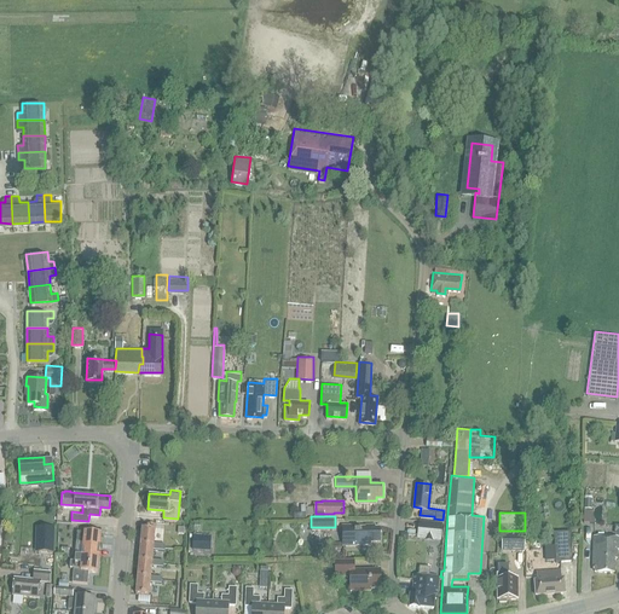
[(441,520),(418,517),(417,537),(440,538),(441,520)]
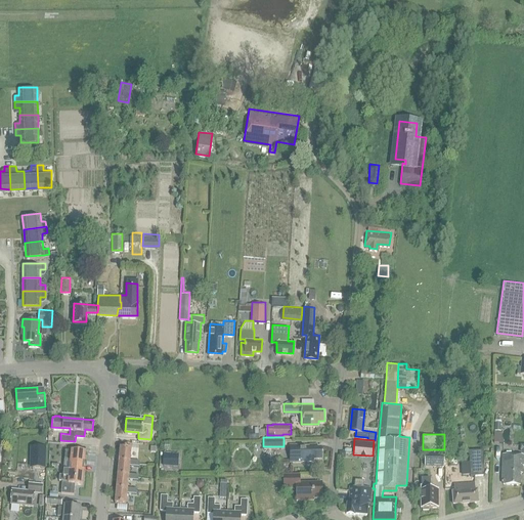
[(130,460),(130,458),(131,441),(124,440),(123,445),(120,445),(119,459),(130,460)]
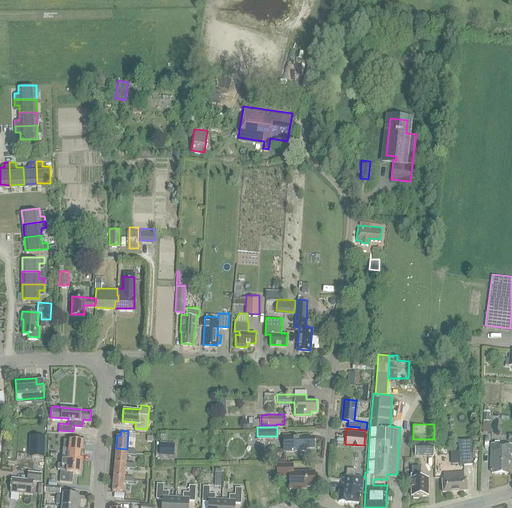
[(310,434),(310,432),(283,432),(283,449),(306,448),(305,446),(314,446),(314,434),(310,434)]
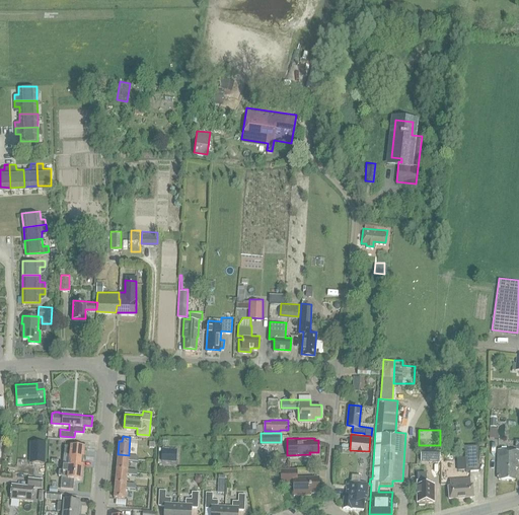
[(32,440),(31,460),(46,460),(46,440),(32,440)]
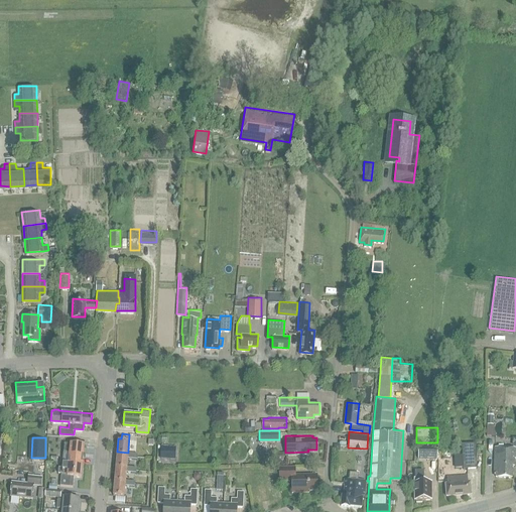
[(476,440),(462,441),(463,466),(477,465),(476,440)]
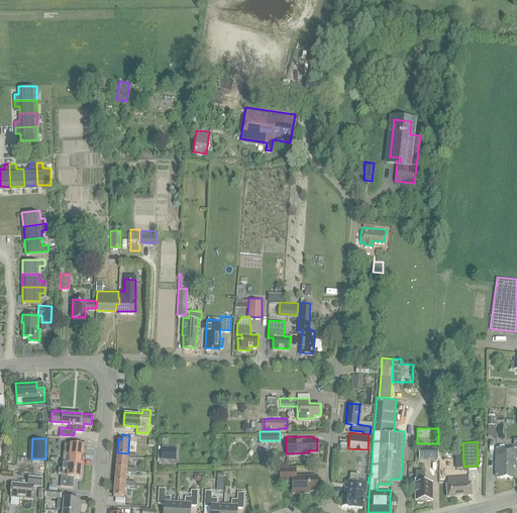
[(63,462),(82,464),(84,443),(70,442),(65,442),(64,450),(63,462)]
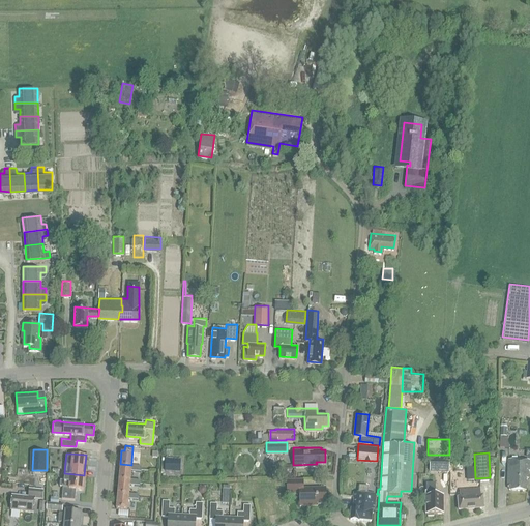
[(430,469),(449,469),(449,456),(430,456),(430,469)]
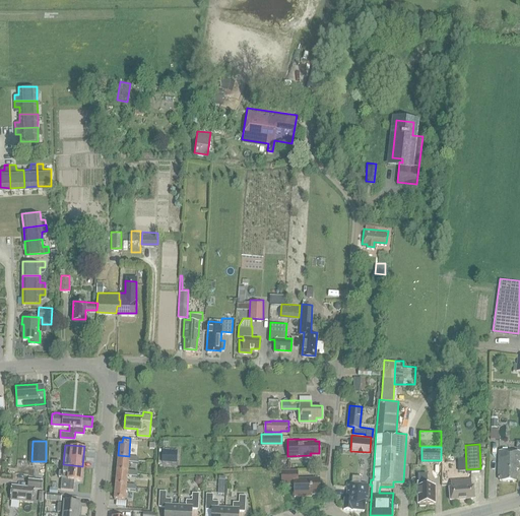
[(171,460),(172,448),(163,448),(161,460),(171,460)]
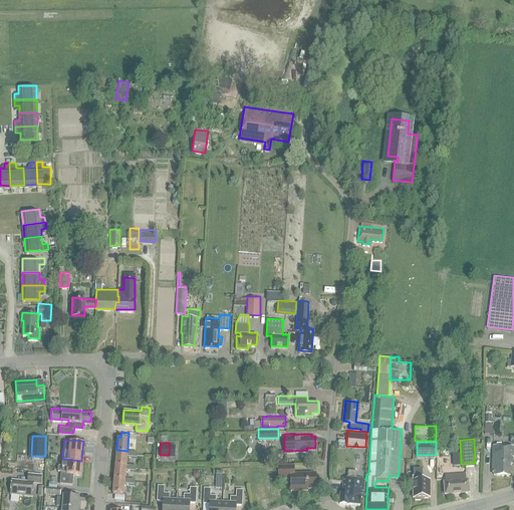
[(513,444),(493,443),(492,469),(493,469),(493,473),(510,474),(510,462),(512,462),(512,455),(513,455),(513,444)]
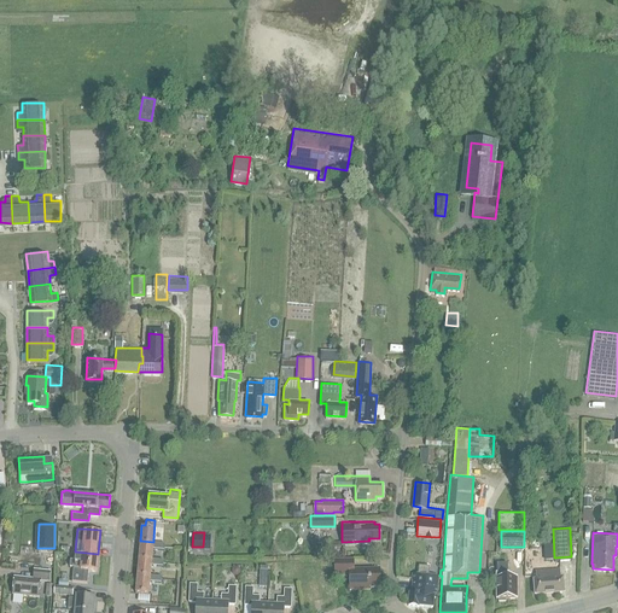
[(162,547),(162,541),(153,539),(153,542),(140,541),(139,558),(151,559),(152,556),(152,546),(162,547)]
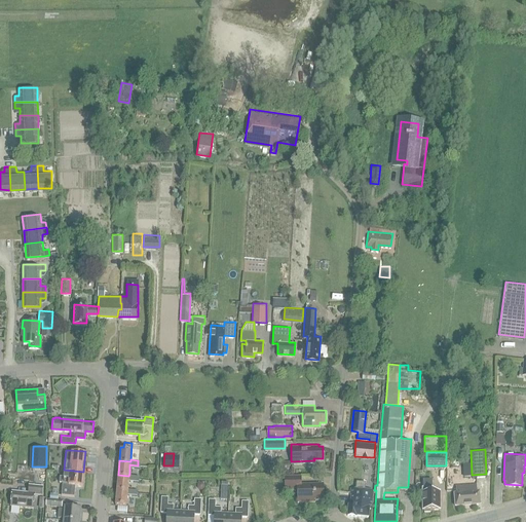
[(82,484),(83,472),(64,470),(63,475),(60,474),(59,480),(63,480),(62,492),(74,493),(75,483),(82,484)]
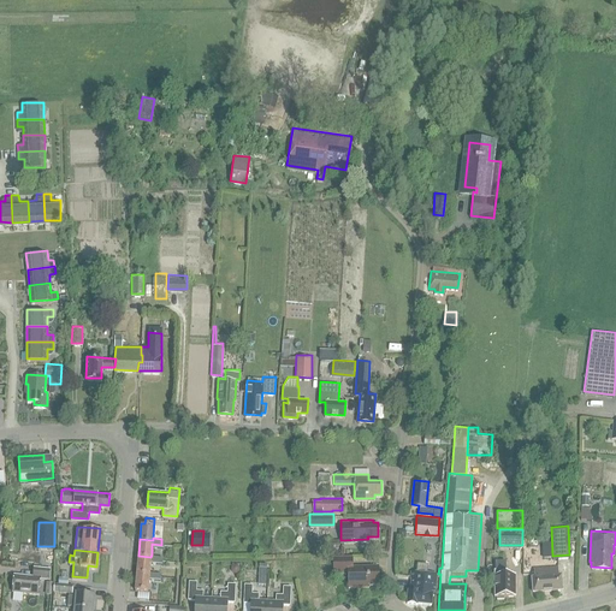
[(160,561),(160,555),(152,555),(150,557),(138,556),(136,571),(149,573),(149,570),(150,561),(160,561)]
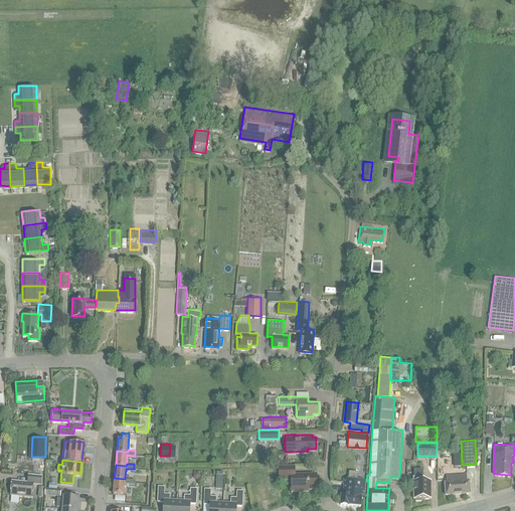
[(294,472),(293,464),(279,465),(279,478),(291,477),(291,489),(308,489),(308,487),(317,487),(316,472),(294,472)]
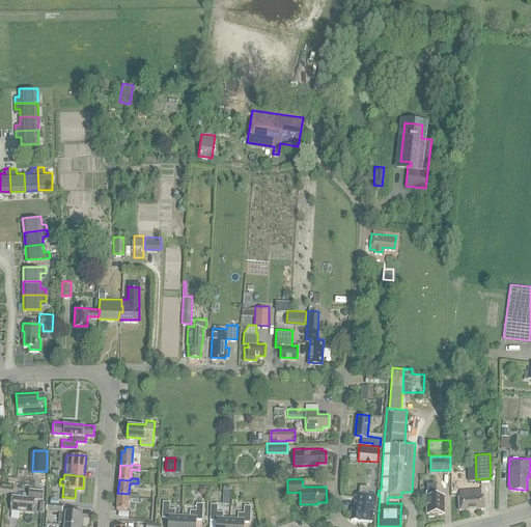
[(444,494),(436,494),(436,482),(426,482),(426,490),(426,512),(428,512),(428,515),(435,515),(435,512),(444,512),(444,494)]
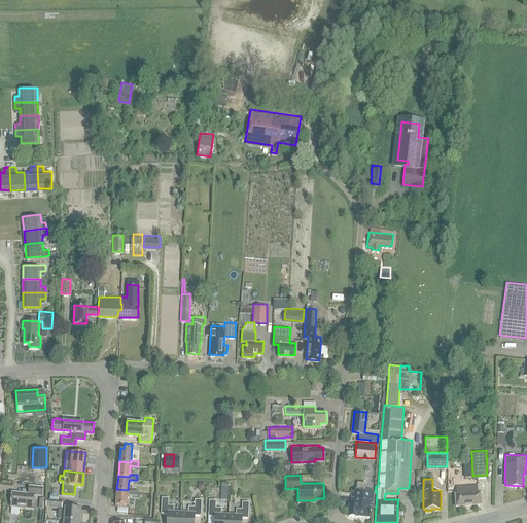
[(374,489),(365,488),(365,481),(357,480),(356,487),(351,487),(351,492),(352,492),(351,503),(349,503),(348,514),(356,515),(357,514),(369,515),(370,508),(372,508),(374,489)]
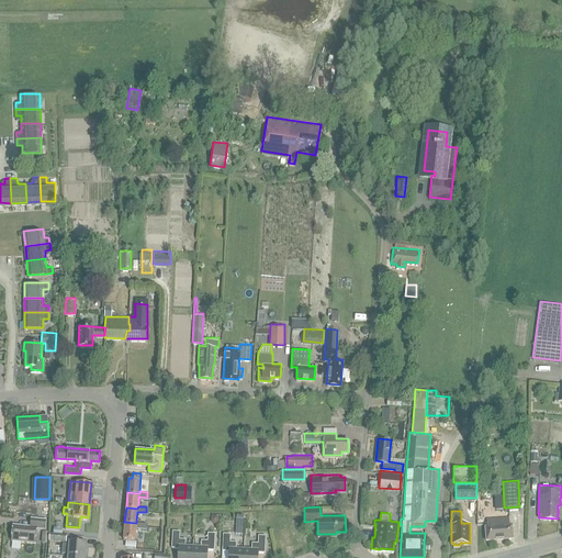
[(13,523),(11,538),(35,540),(37,525),(45,526),(46,517),(31,515),(31,516),(30,524),(13,523)]
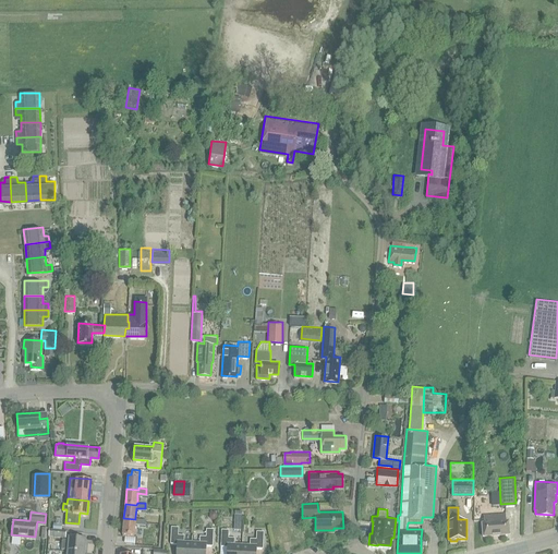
[(508,519),(506,519),(505,512),(483,514),(484,521),(482,521),(483,534),(493,534),(499,533),(509,532),(508,519)]
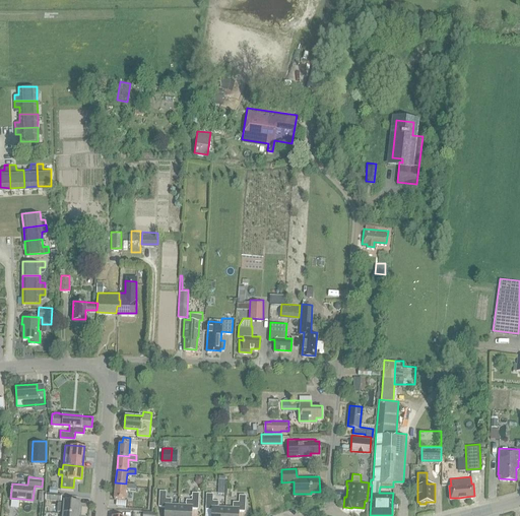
[(133,488),(134,482),(126,481),(126,484),(115,482),(114,497),(125,498),(126,487),(133,488)]
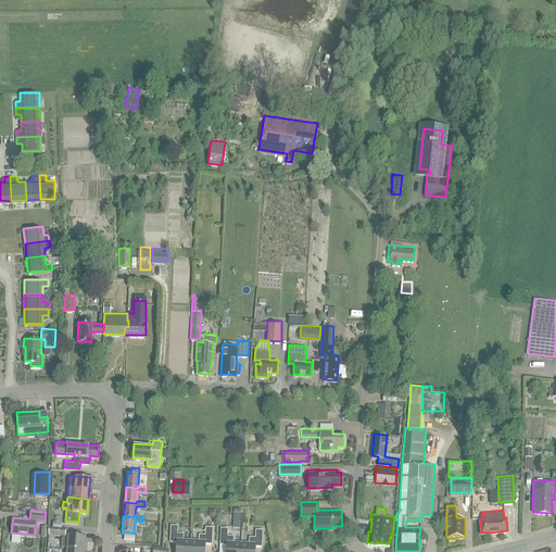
[(189,551),(191,538),(182,537),(184,531),(177,530),(177,523),(171,523),(169,539),(176,540),(175,551),(189,551)]
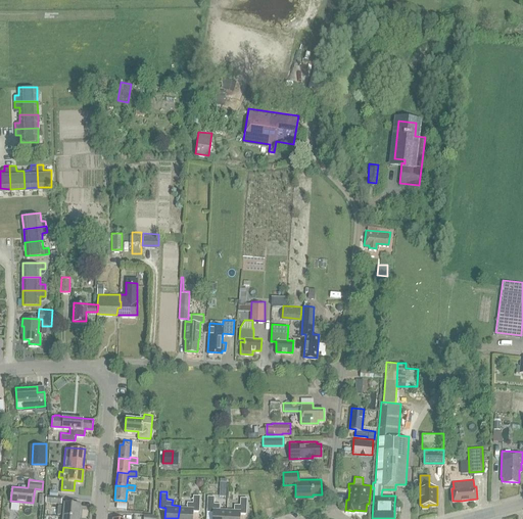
[(62,494),(46,493),(45,500),(61,502),(62,494)]
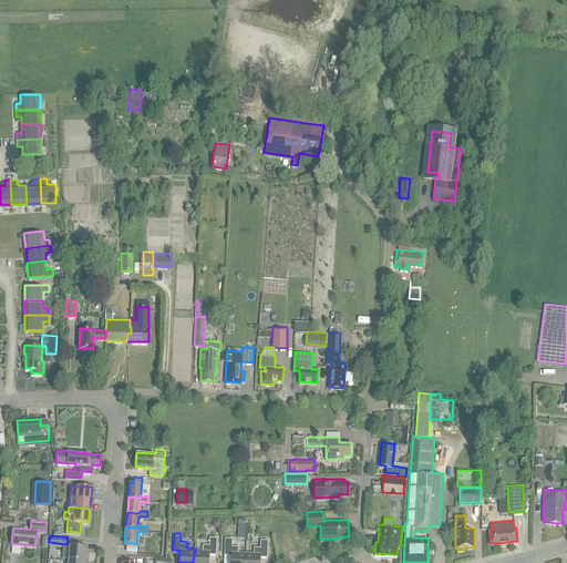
[(216,552),(217,535),(209,535),(209,543),(203,542),(203,549),(195,549),(193,562),(207,562),(209,552),(216,552)]
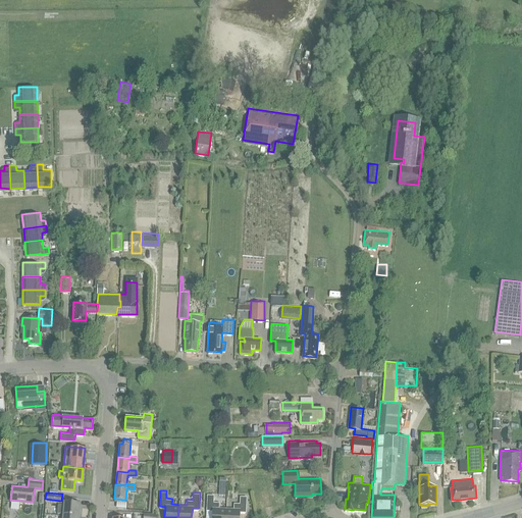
[(225,517),(226,507),(218,507),(219,501),(213,501),(213,494),(207,493),(206,509),(212,509),(212,517),(225,517)]
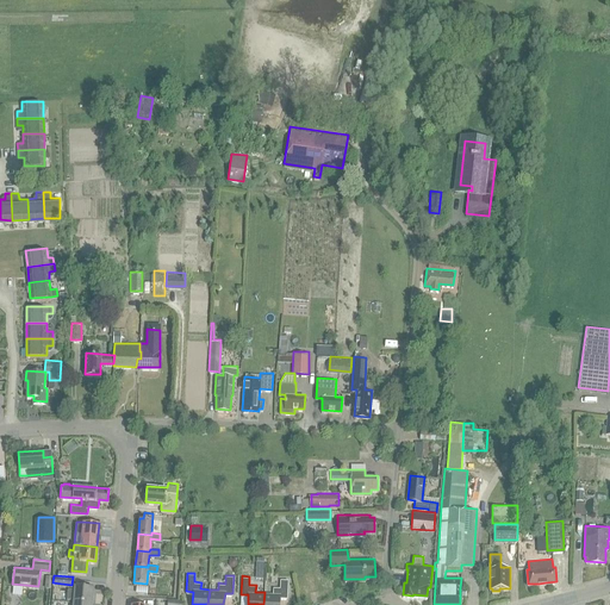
[(287,597),(288,578),(280,578),(280,586),(273,586),(273,592),(265,592),(263,604),(279,604),(280,596),(287,597)]
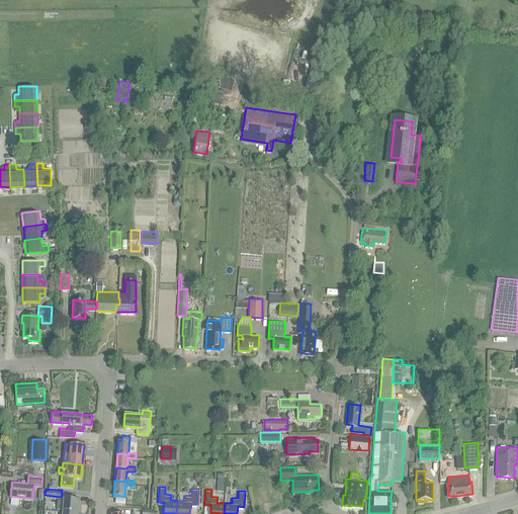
[(78,511),(79,498),(69,497),(70,496),(64,495),(64,499),(58,499),(57,507),(63,508),(63,510),(78,511)]
